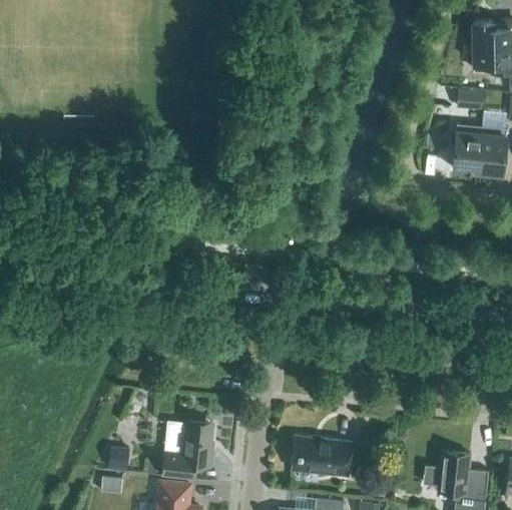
[(511,21),(474,23),(475,71),(511,70),(511,67),(511,21)]
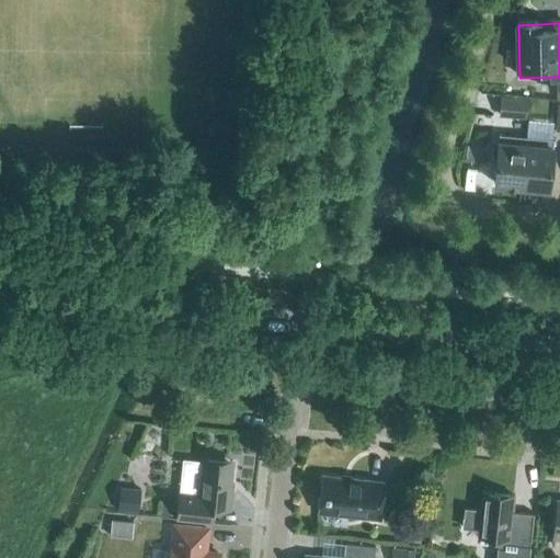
[(527,121),(529,101),(501,99),(500,118),(527,121)]
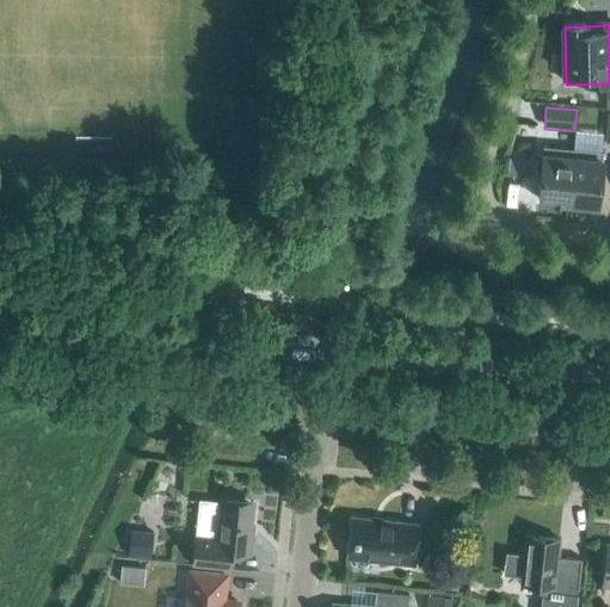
[(570,205),(574,152),(544,149),(540,202),(570,205)]
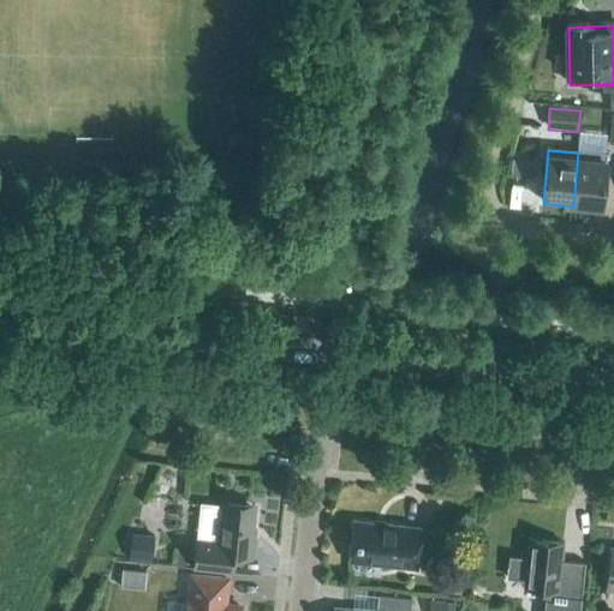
[(603,209),(607,165),(608,156),(578,153),(573,207),(603,209)]
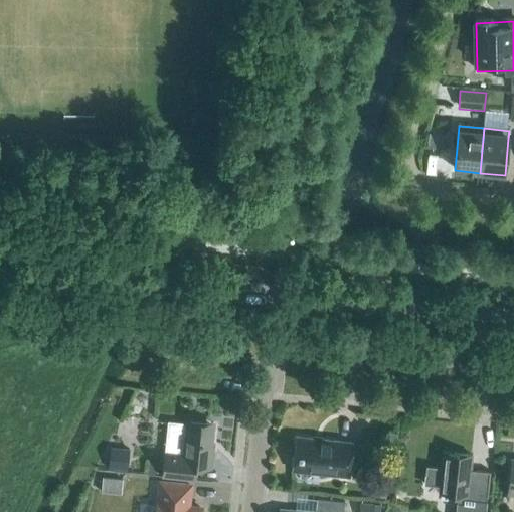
[(214,430),(186,427),(170,425),(167,454),(165,454),(163,479),(194,482),(196,468),(212,470),(213,455),(211,455),(214,430)]
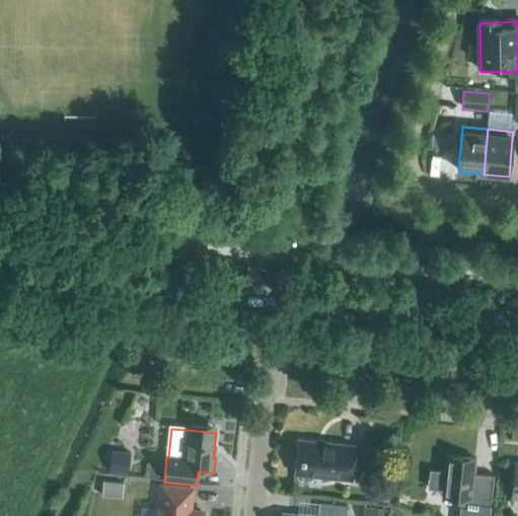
[(352,482),(356,448),(299,442),(295,475),(352,482)]
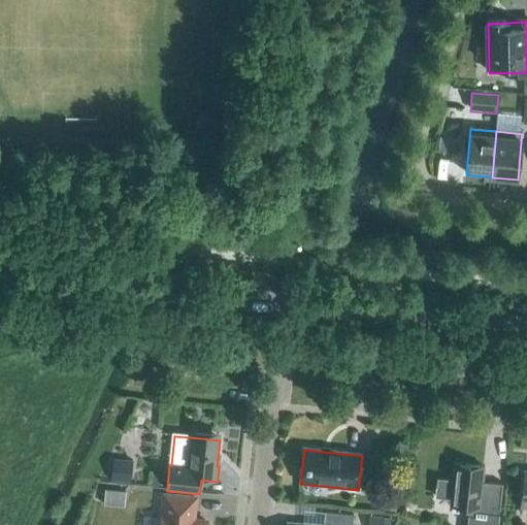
[(131,484),(133,462),(114,460),(112,482),(131,484)]
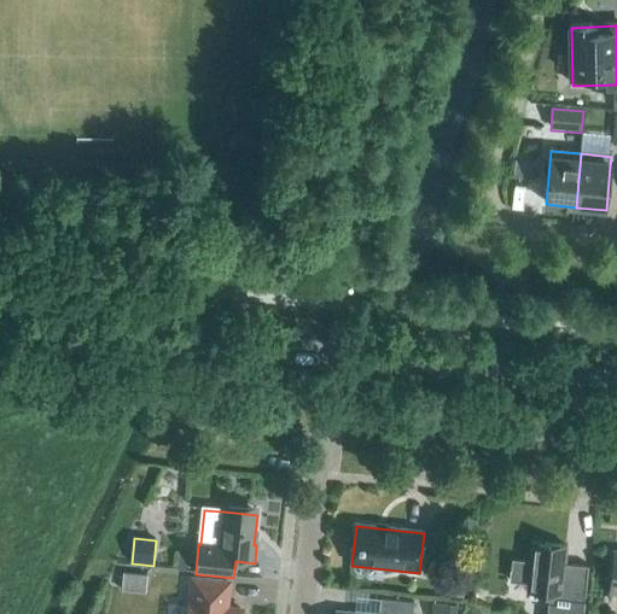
[(583,613),(589,568),(565,565),(568,548),(533,544),(531,562),(512,561),(511,572),(512,572),(511,583),(528,585),(528,592),(549,595),(547,613),(583,613)]
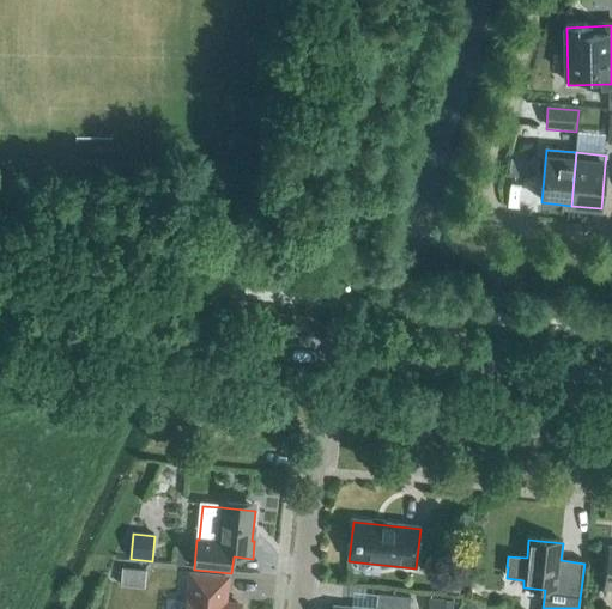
[(186,553),(176,552),(175,567),(183,568),(186,553)]
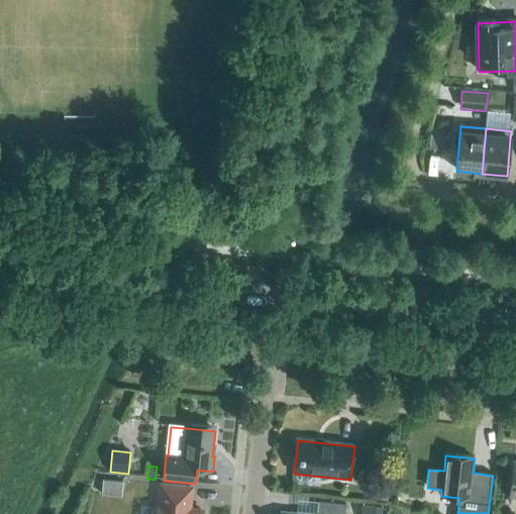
[(102,496),(122,498),(124,485),(104,483),(102,496)]
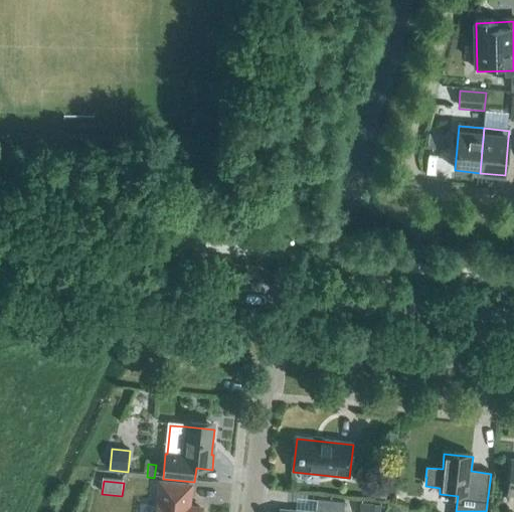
[(202,511),(189,509),(191,488),(161,484),(159,506),(157,506),(156,511),(202,511)]
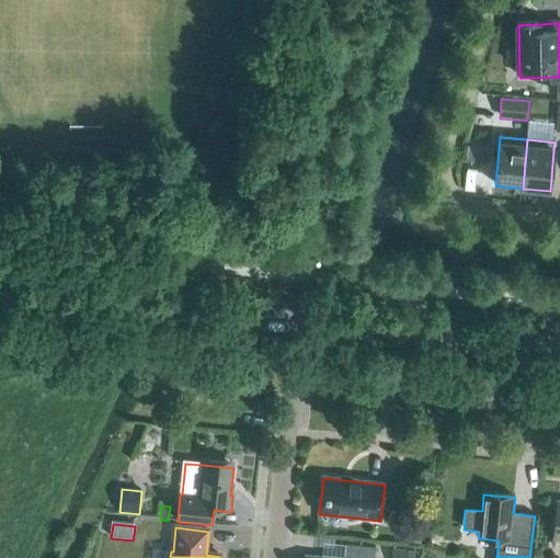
[(409,532),(407,545),(420,546),(422,533),(409,532)]
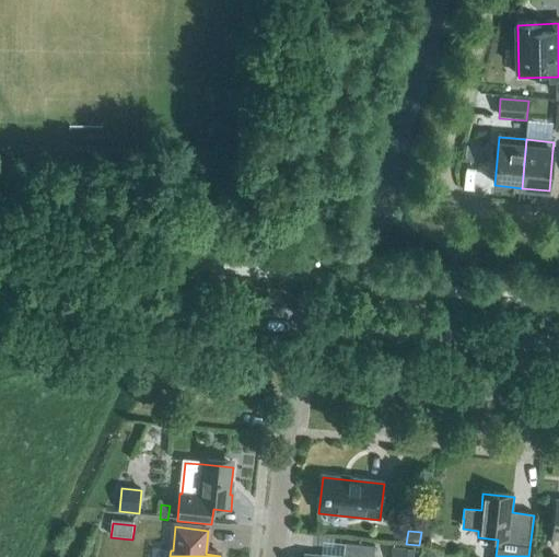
[(321,554),(344,555),(344,544),(322,544),(321,554)]
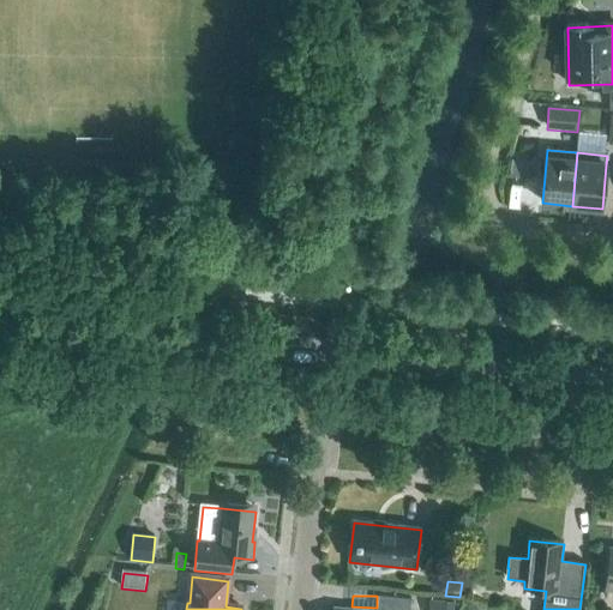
[(410,609),(412,601),(379,597),(377,609),(410,609)]
